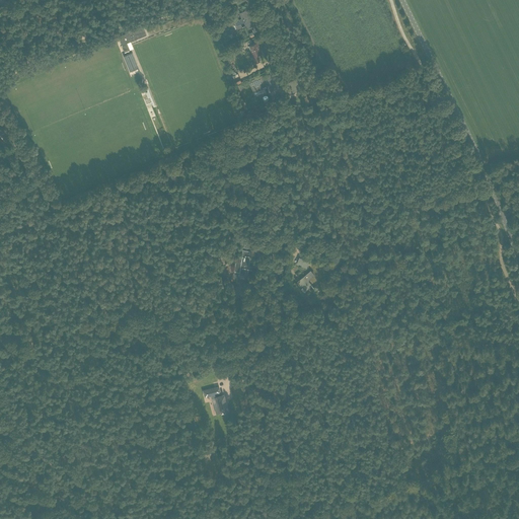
[(240,13),(242,18),(234,21),(237,28),(242,26),(245,25),(248,24),(249,26),(254,24),(253,21),(252,21),(247,10),(243,12),(240,13)]
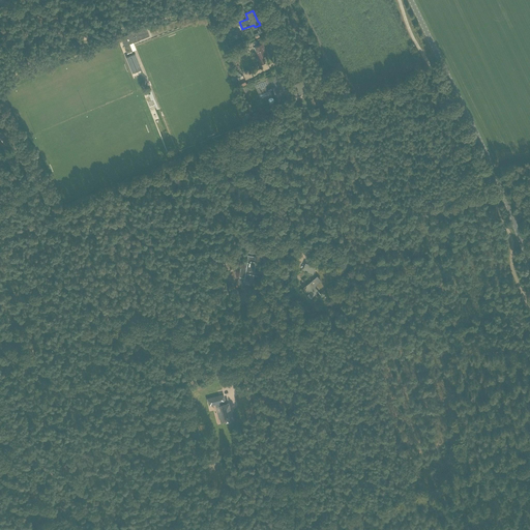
[(254,47),(256,52),(257,52),(259,58),(267,55),(263,43),(254,47)]
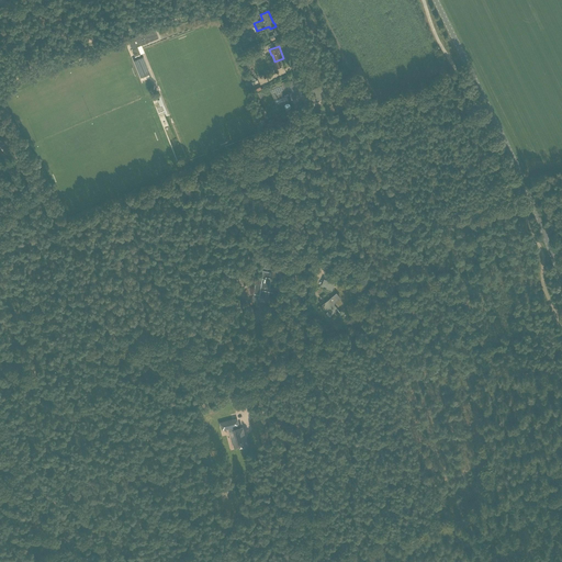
[(134,60),(141,78),(149,74),(143,57),(134,60)]
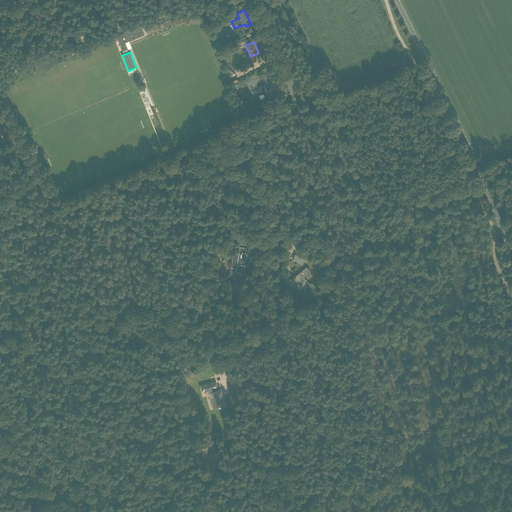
[(251,82),(254,89),(260,87),(262,86),(262,85),(265,84),(267,90),(273,87),(272,84),(270,84),(266,74),(259,76),(260,79),(251,82)]
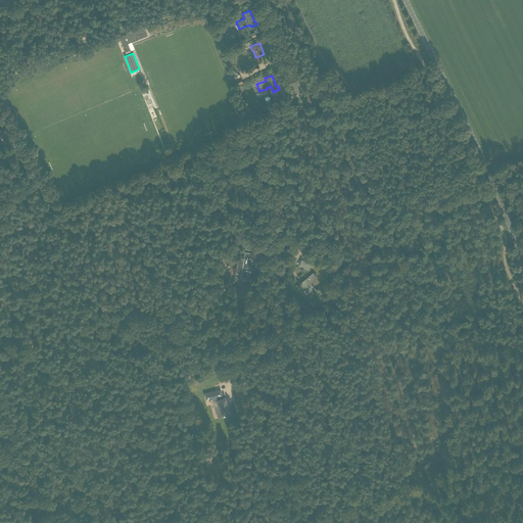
[(235,80),(237,86),(243,83),(241,77),(235,80)]
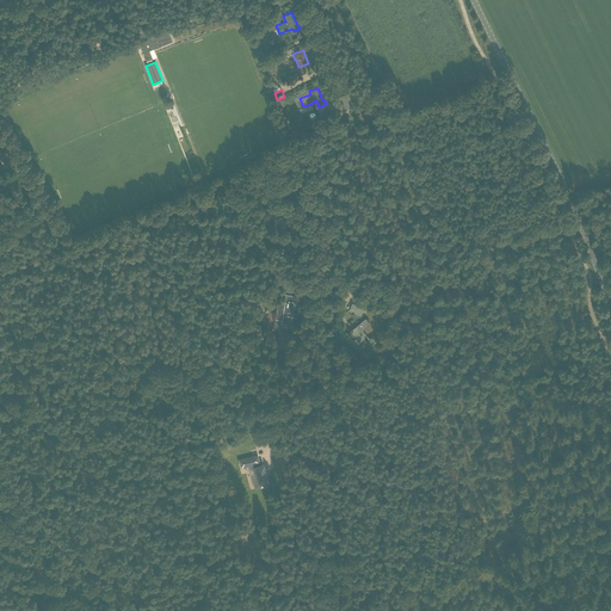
[(347,97),(340,99),(341,103),(345,110),(357,105),(352,94),(347,97)]
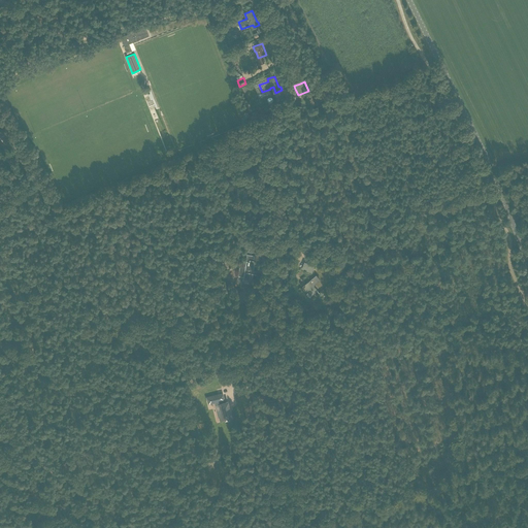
[(245,116),(249,121),(258,114),(257,112),(252,114),(251,112),(245,116)]
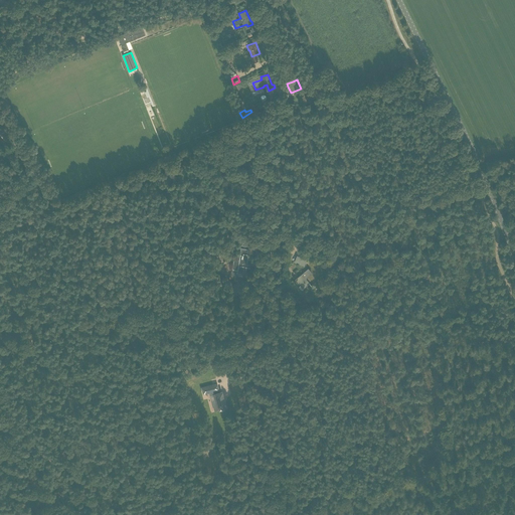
[(295,262),(304,266),(307,261),(297,256),(295,262)]
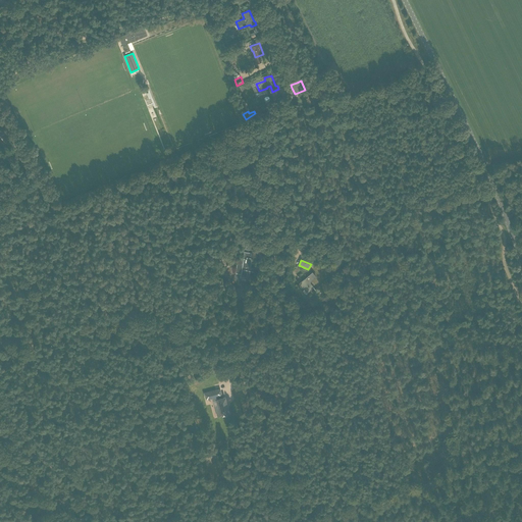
[(300,283),(307,292),(308,292),(313,286),(310,282),(316,277),(313,272),(300,283)]
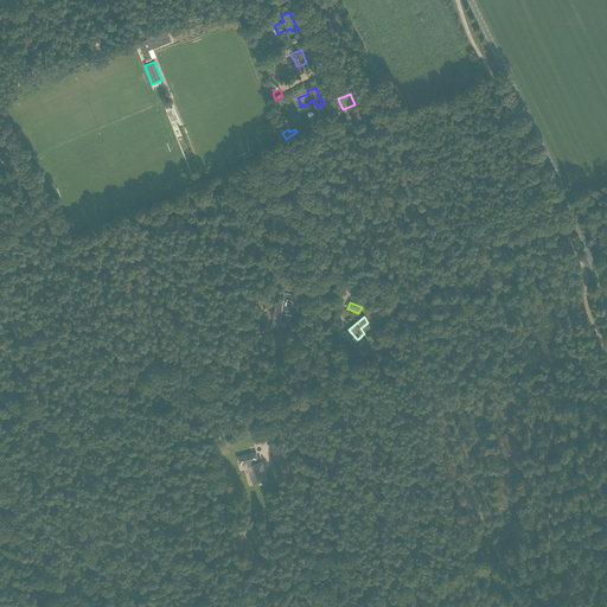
[(237,458),(240,465),(247,462),(248,466),(251,465),(254,477),(251,478),(253,485),(256,484),(261,483),(262,483),(267,481),(261,461),(259,462),(256,453),(237,458)]
